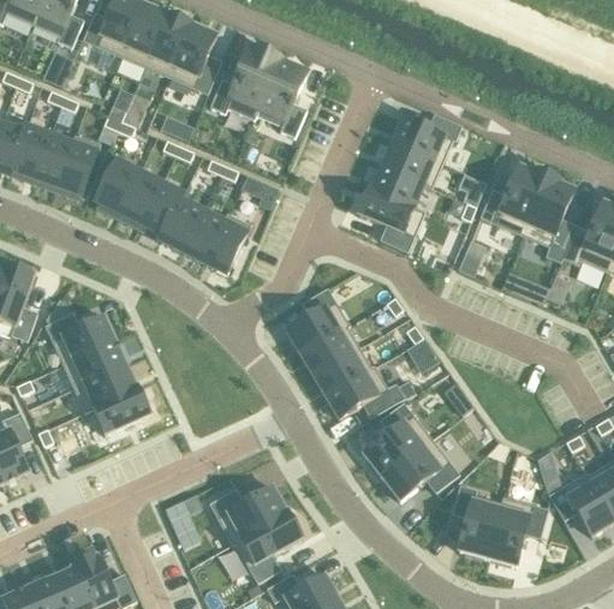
[(0,23),(1,24),(6,13),(31,24),(42,0),(0,0),(0,23)]
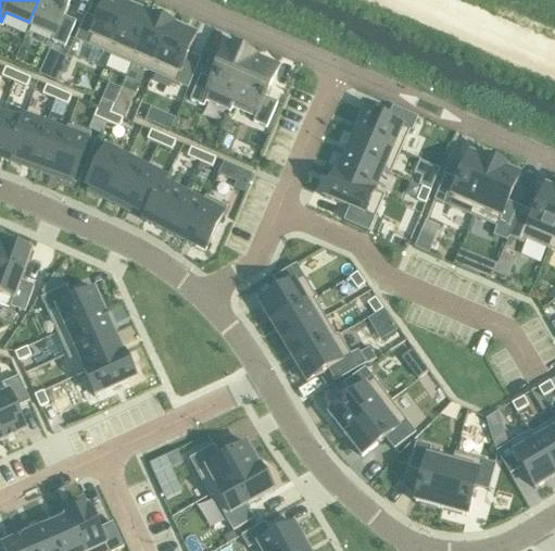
[(38,0),(28,22),(53,33),(51,37),(64,42),(75,17),(62,12),(67,0),(38,0)]
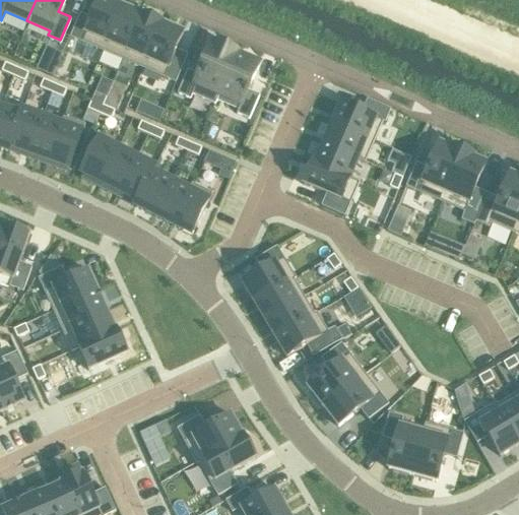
[(79,10),(69,34),(102,48),(121,3),(114,0),(96,0),(90,15),(79,10)]
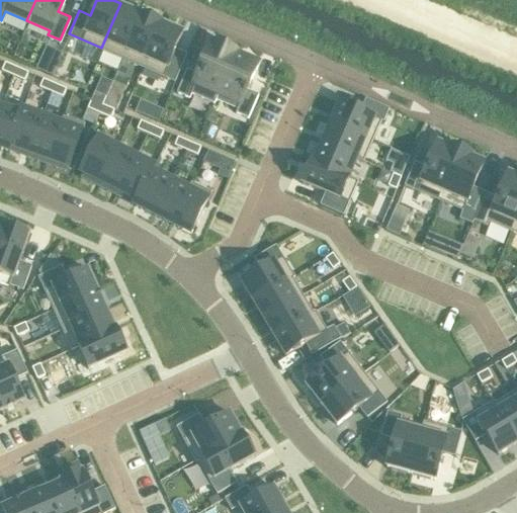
[(494,0),(493,2),(512,10),(516,0),(494,0)]
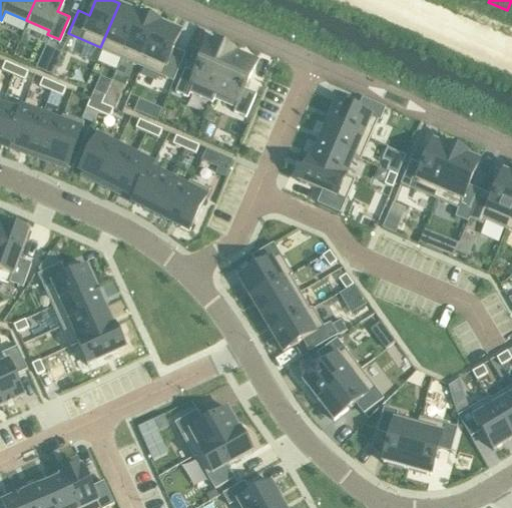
[(119,3),(100,47),(120,55),(139,11),(119,3)]
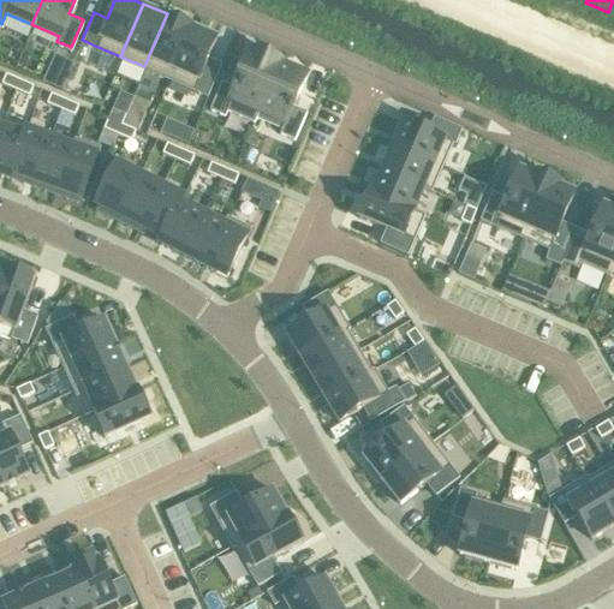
[(167,13),(144,66),(168,77),(191,24),(167,13)]
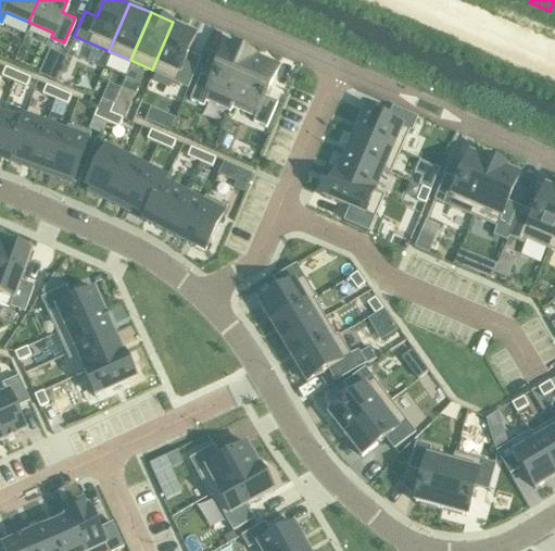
[(173,22),(152,70),(187,85),(200,54),(187,49),(194,32),(173,22)]
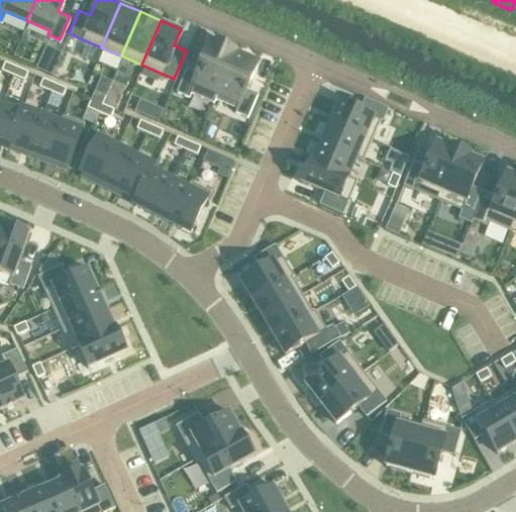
[(186,66),(176,90),(189,95),(191,91),(213,100),(217,92),(216,91),(233,52),(234,52),(235,49),(214,40),(213,42),(210,41),(197,71),(186,66)]
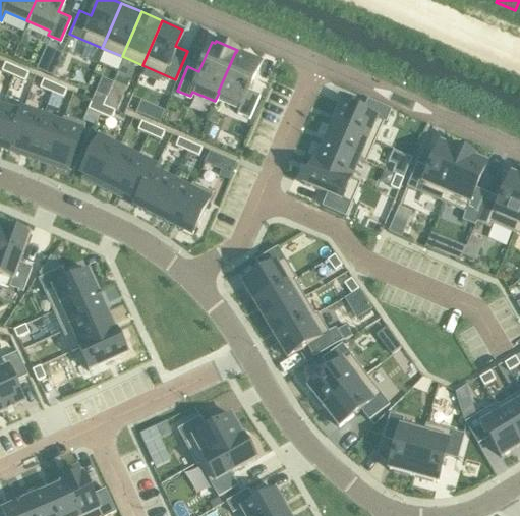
[(235,52),(218,92),(219,93),(240,102),(236,110),(249,116),(258,92),(247,88),(258,61),(254,60),(255,56),(241,50),(240,54),(236,52),(235,52)]
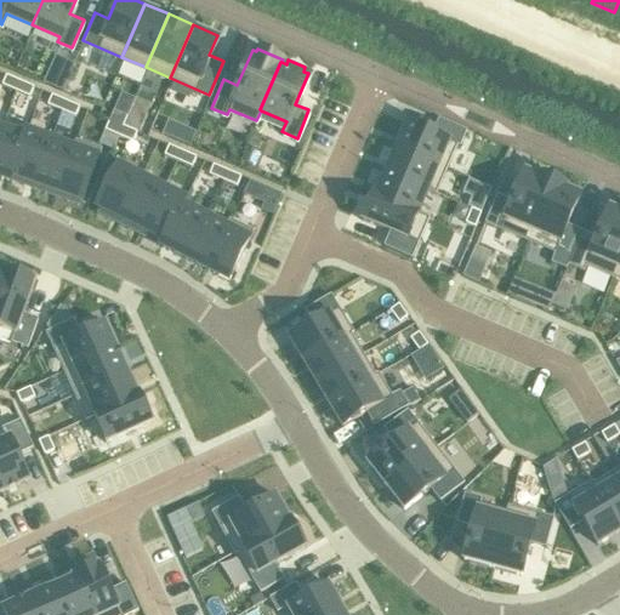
[(5,70),(1,80),(15,86),(20,77),(5,70)]
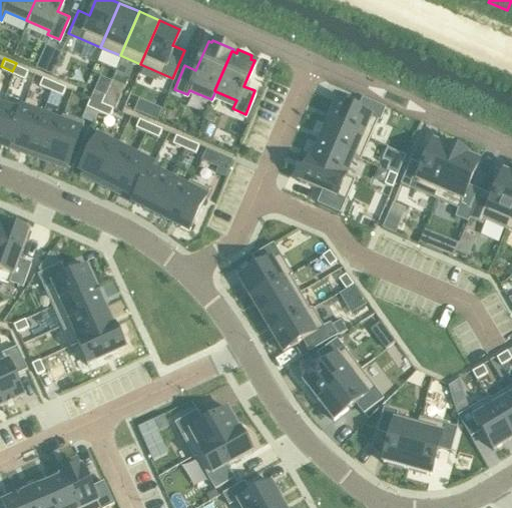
[(16,63),(12,71),(23,76),(27,68),(16,63)]
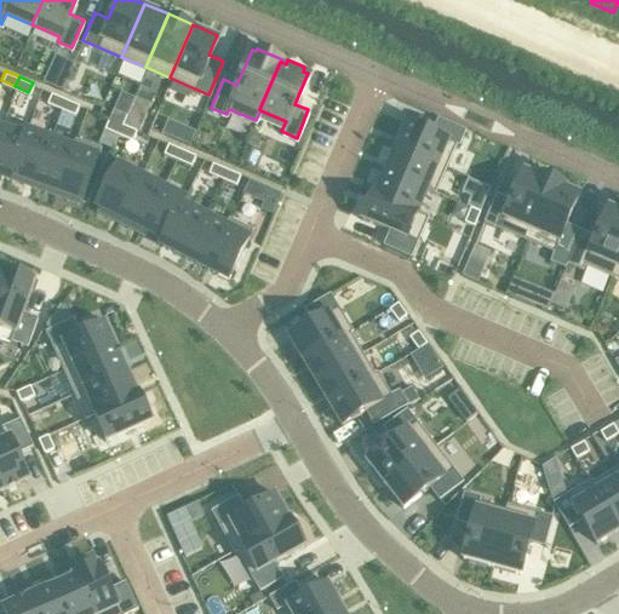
[(51,91),(46,101),(61,107),(64,97),(51,91)]
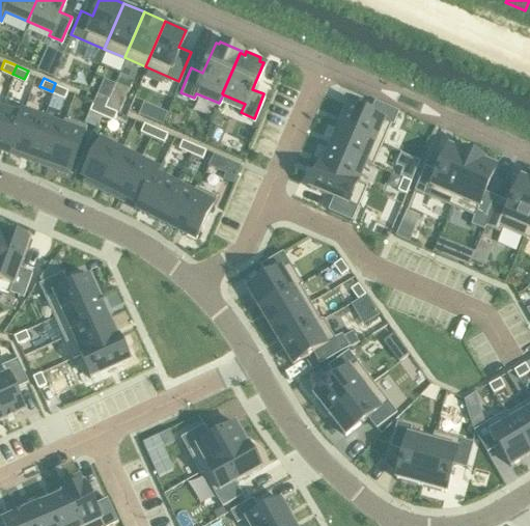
[(55,83),(52,91),(63,97),(67,88),(55,83)]
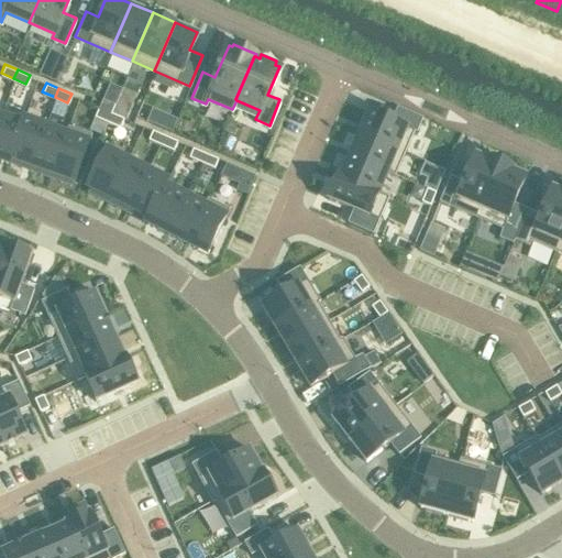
[(102,97),(98,105),(111,110),(114,101),(102,97)]
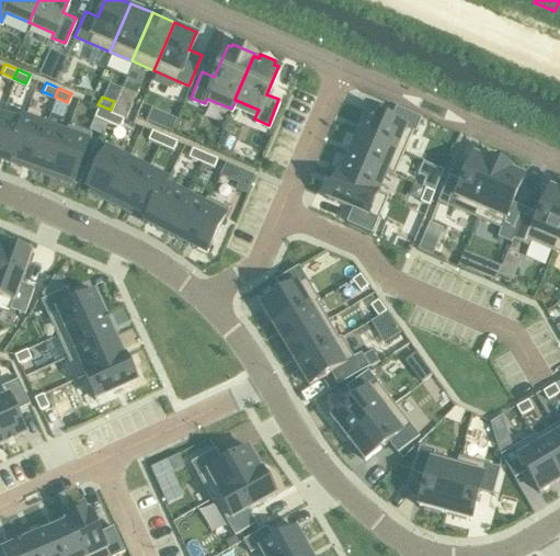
[(115,100),(111,110),(123,115),(127,105),(115,100)]
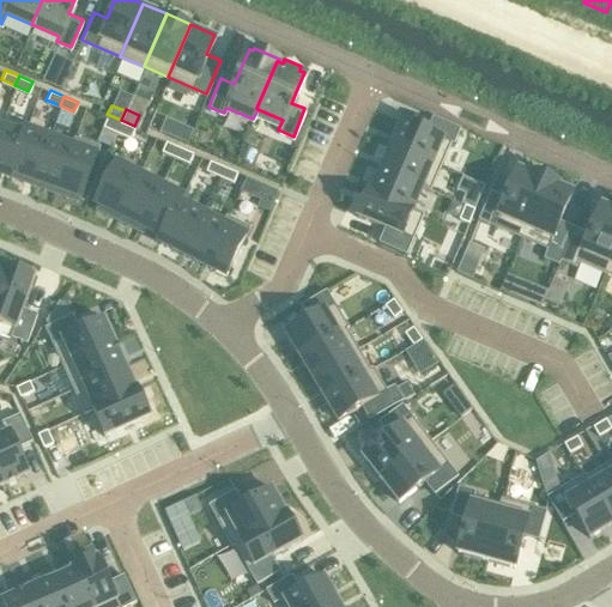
[(107,114),(103,123),(116,129),(121,120),(107,114)]
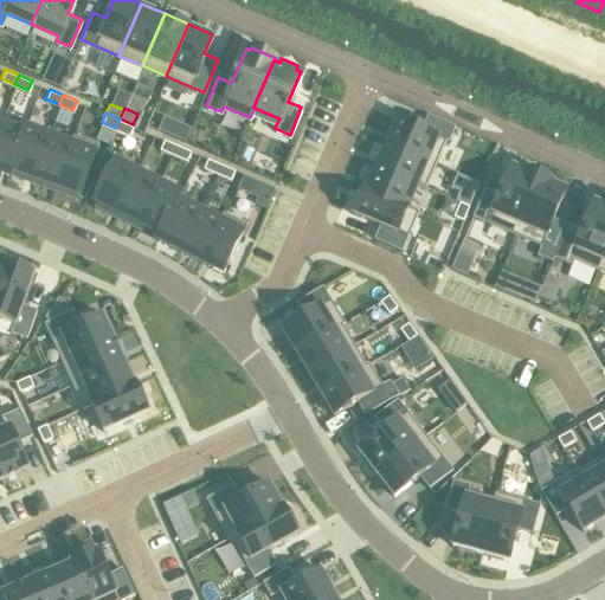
[(398,116),(386,141),(436,162),(446,139),(449,140),(456,124),(429,113),(422,127),(398,116)]
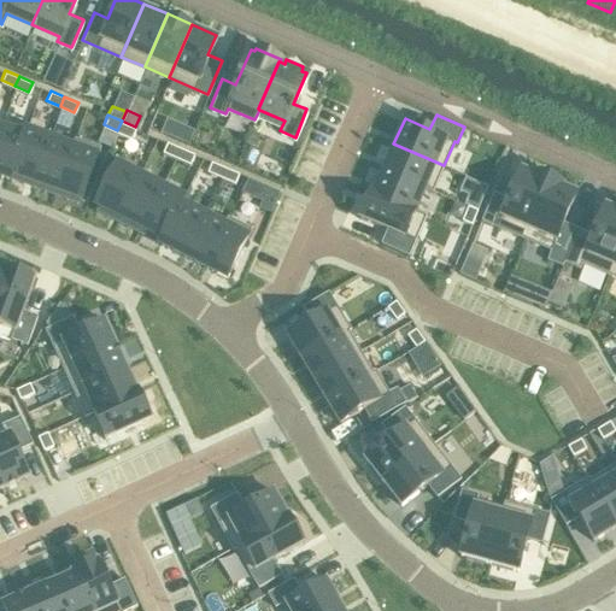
[(122,121),(117,130),(130,136),(135,127),(122,121)]
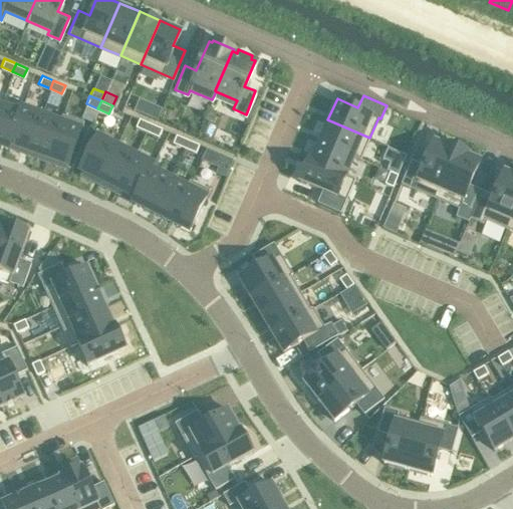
[(149,113),(157,117),(162,106),(154,102),(149,113)]
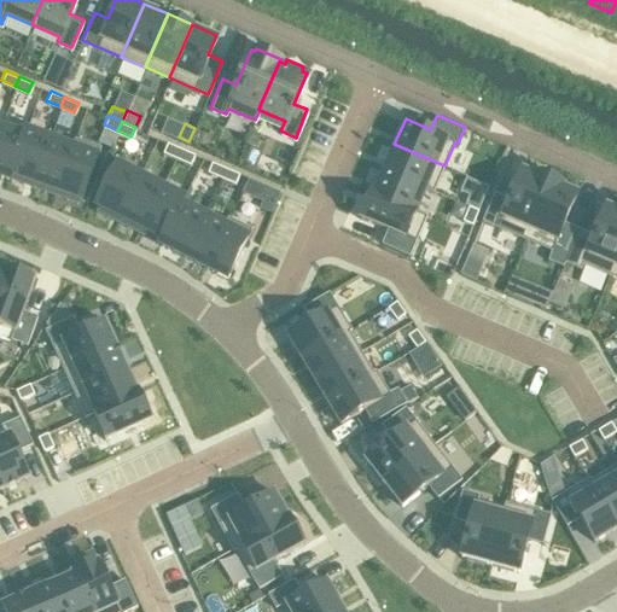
[(1,124),(0,127),(0,172),(10,176),(12,172),(11,170),(24,133),(23,132),(1,124)]
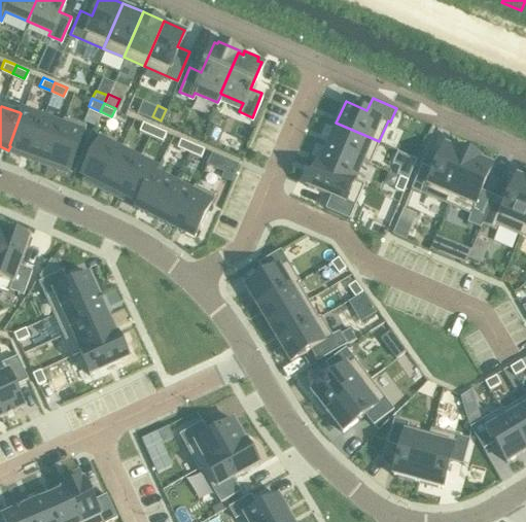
[(21,113),(9,145),(10,146),(29,152),(42,115),(22,108),(20,112),(21,113)]
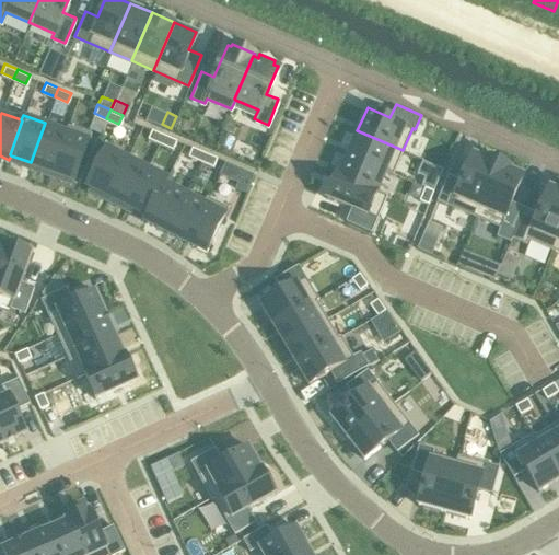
[(45,123),(31,162),(51,170),(66,130),(65,130),(45,123)]
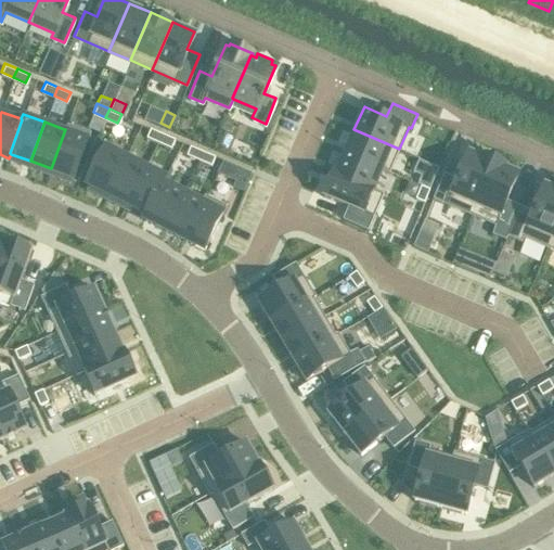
[(65,129),(51,168),(72,175),(73,176),(90,129),(66,122),(64,129),(65,129)]
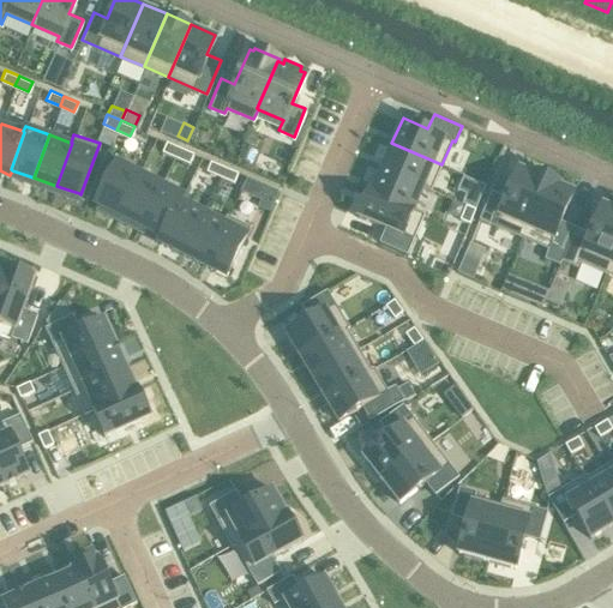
[(166,139),(161,149),(175,155),(179,145),(166,139)]
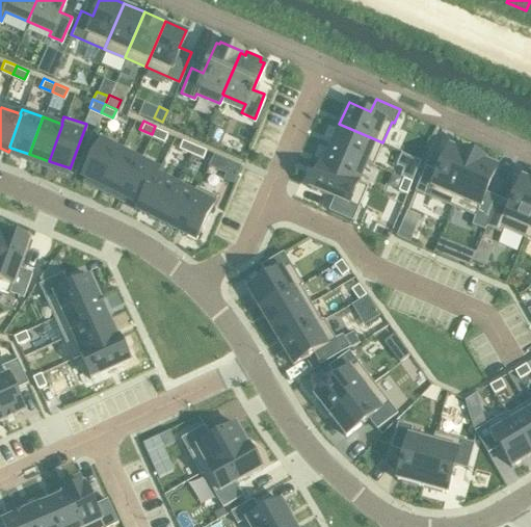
[(339,124),(330,145),(367,160),(366,161),(373,163),(382,142),(339,124)]
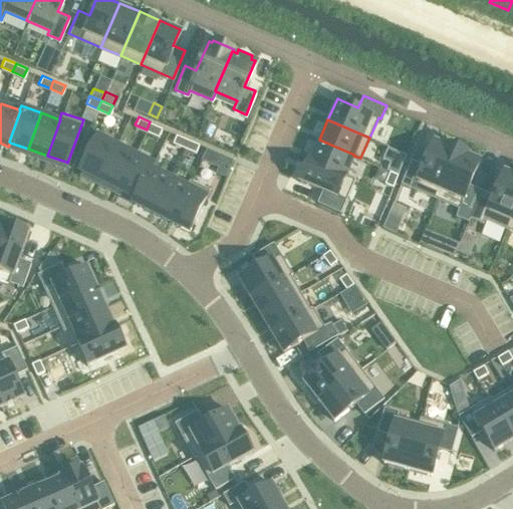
[(150,121),(147,130),(158,135),(162,126),(150,121)]
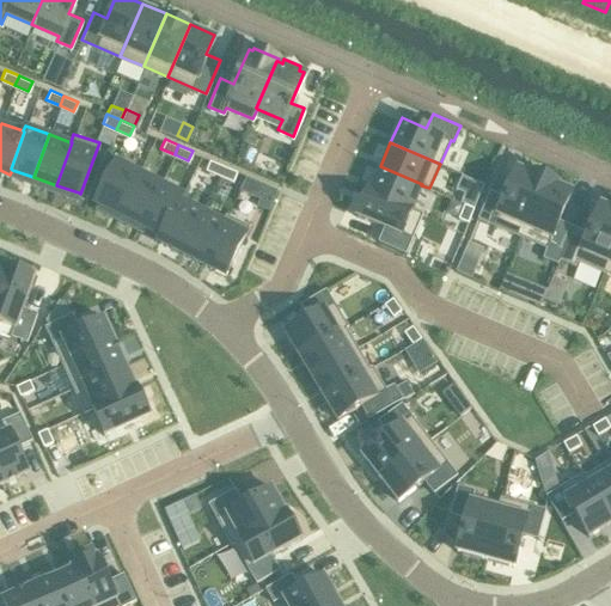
[(209,158),(205,167),(219,173),(222,164),(209,158)]
